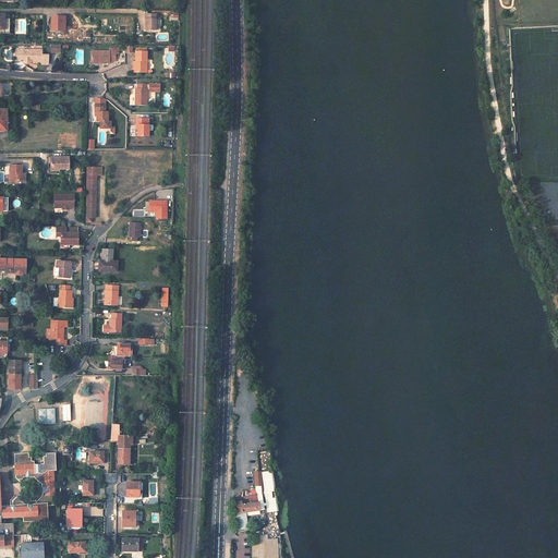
[(146,19),(146,29),(155,29),(155,14),(145,13),(145,19),(146,19)]
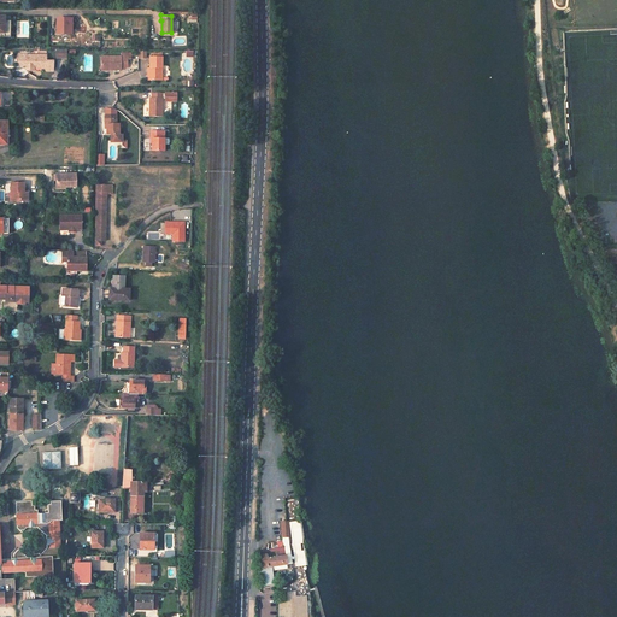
[(10,17),(0,16),(0,33),(4,34),(4,37),(10,37),(10,17)]
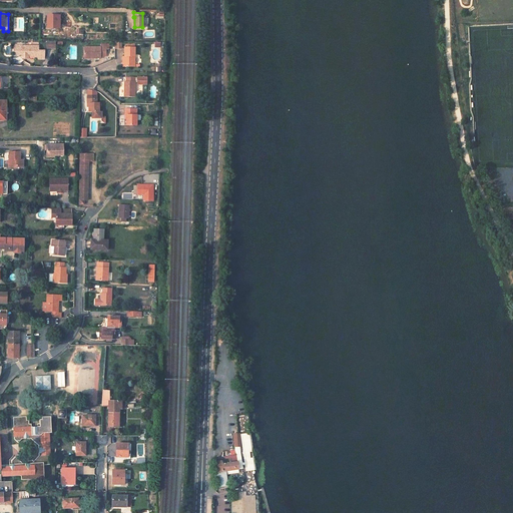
[(47,16),(47,28),(58,28),(58,22),(60,22),(60,16),(47,16)]
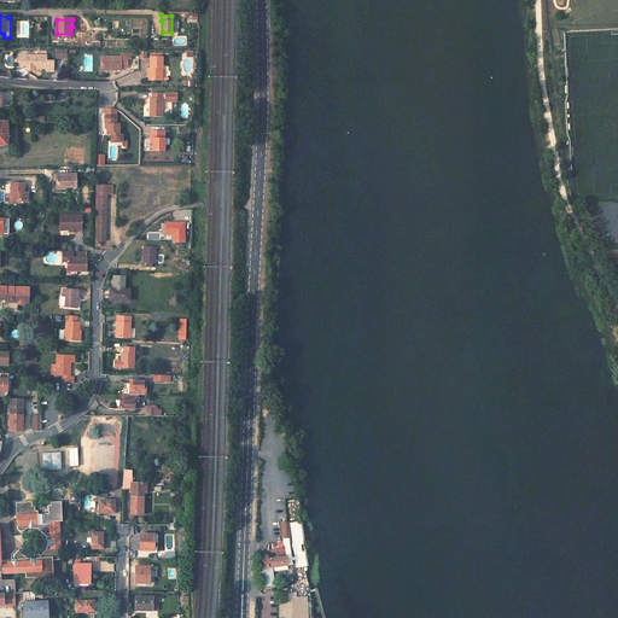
[(33,69),(46,69),(46,71),(52,71),(53,60),(46,60),(46,56),(22,56),(22,65),(27,65),(25,70),(28,70),(33,69)]
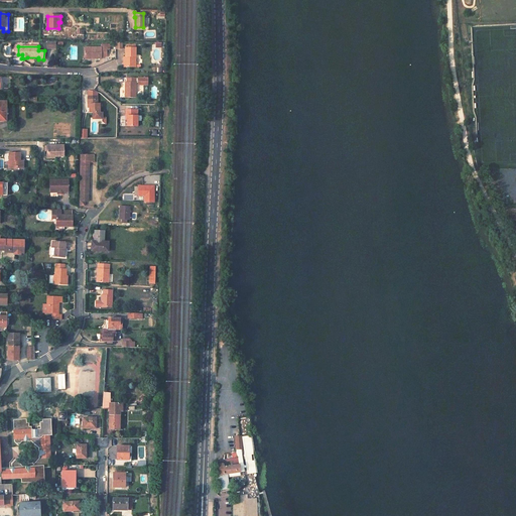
[(85,47),(85,58),(96,58),(96,56),(107,56),(107,47),(85,47)]
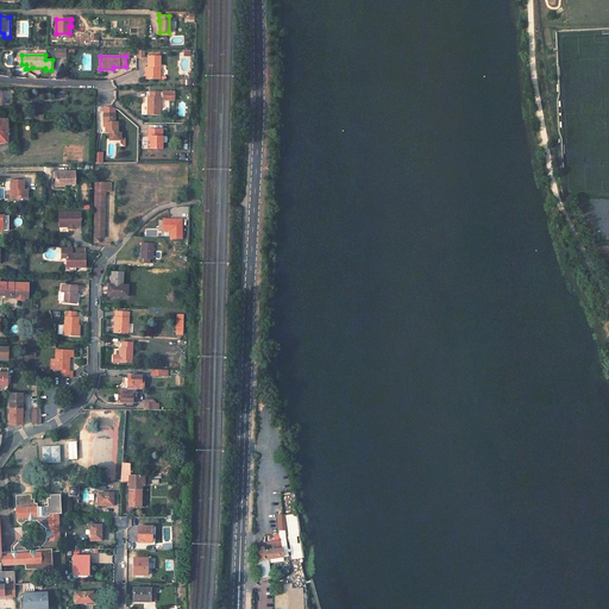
[(148,68),(148,80),(159,80),(159,57),(148,57),(148,68)]
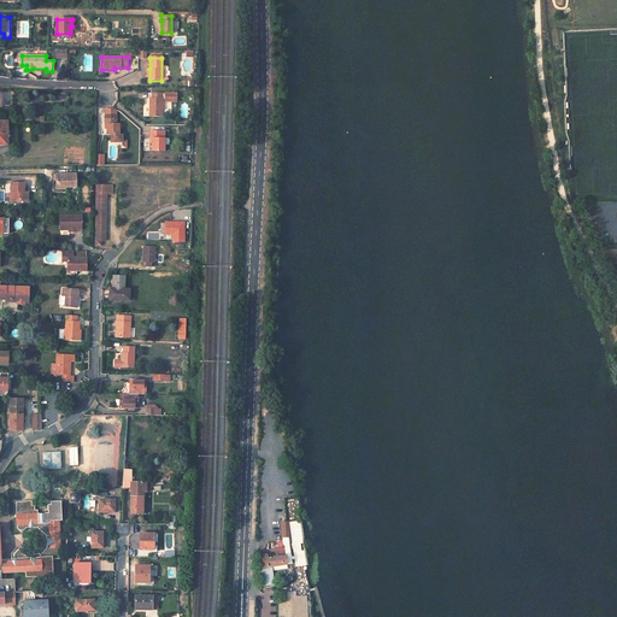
[(150,105),(150,117),(162,117),(162,98),(164,98),(164,100),(165,101),(176,103),(176,94),(162,94),(152,94),(152,98),(152,105),(150,105)]
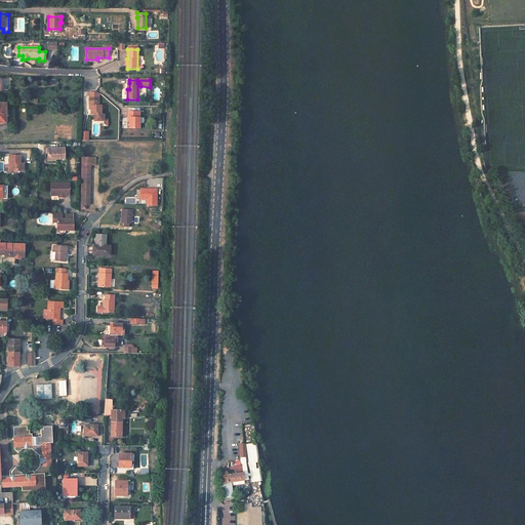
[(91,109),(91,115),(102,115),(102,106),(99,106),(99,102),(89,102),(89,106),(91,106),(91,109)]
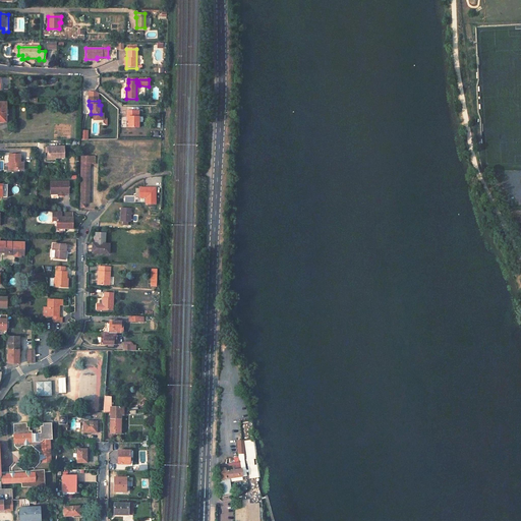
[(128,119),(128,127),(138,127),(138,117),(136,117),(136,111),(126,111),(126,116),(128,116),(128,119)]
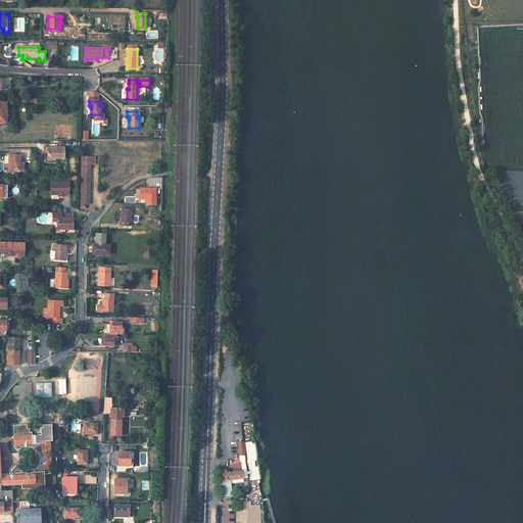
[(63,147),(47,148),(47,160),(55,160),(55,158),(64,158),(63,147)]
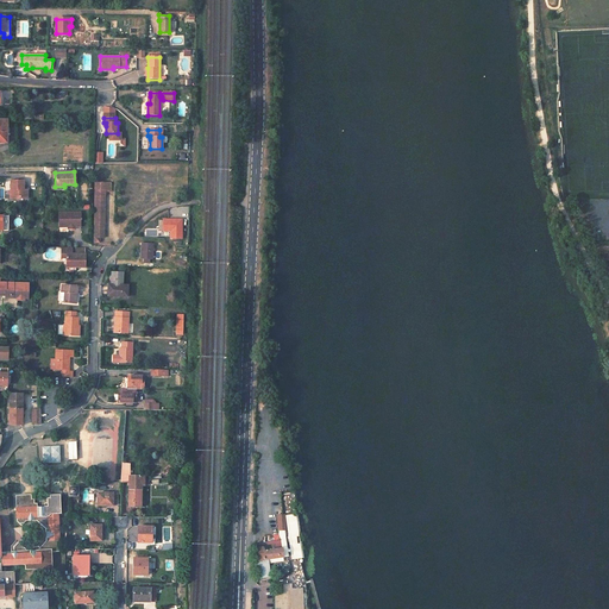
[(12,190),(12,199),(27,199),(27,189),(24,189),(24,181),(11,180),(11,190),(12,190)]
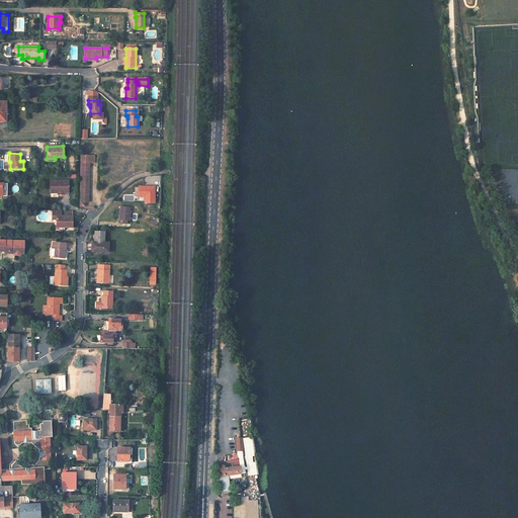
[(79,201),(79,206),(84,206),(85,201),(88,201),(89,163),(89,156),(82,156),(80,201),(79,201)]
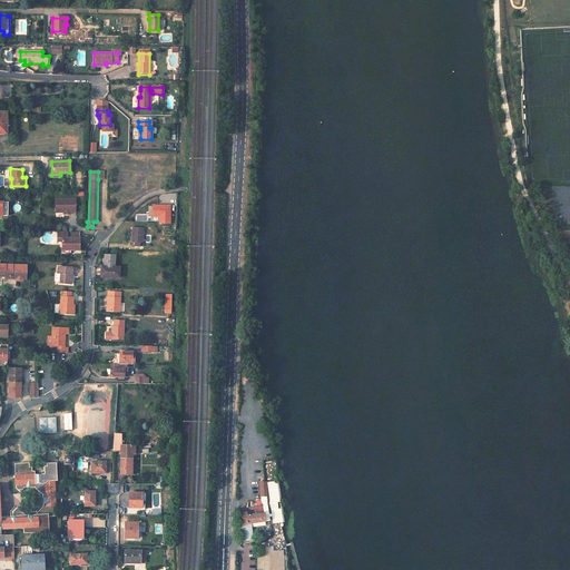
[(76,198),(56,198),(56,212),(64,212),(70,212),(76,212),(76,198)]
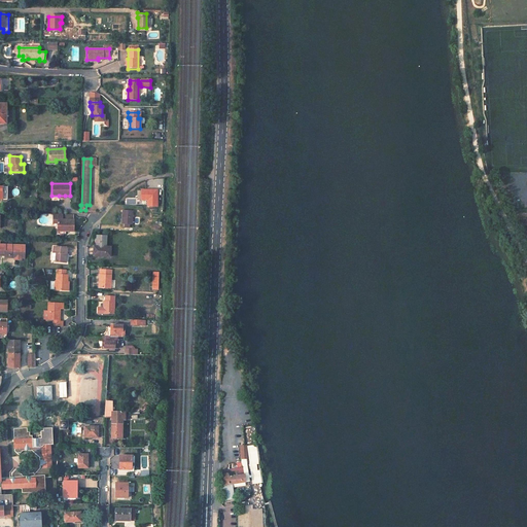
[(157,206),(157,189),(141,189),(141,200),(147,200),(147,206),(157,206)]
